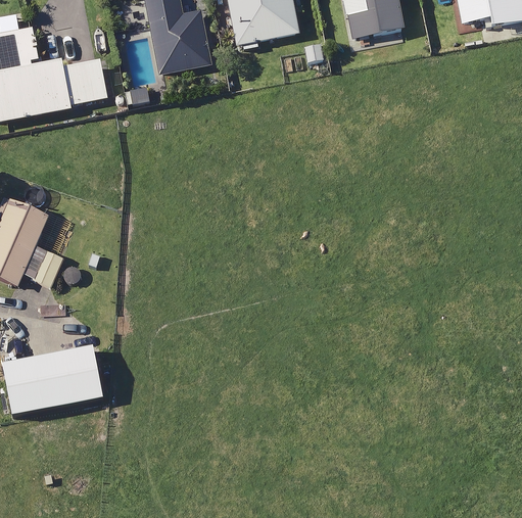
[(147,0),(159,74),(207,65),(199,11),(180,14),(177,0),(147,0)]
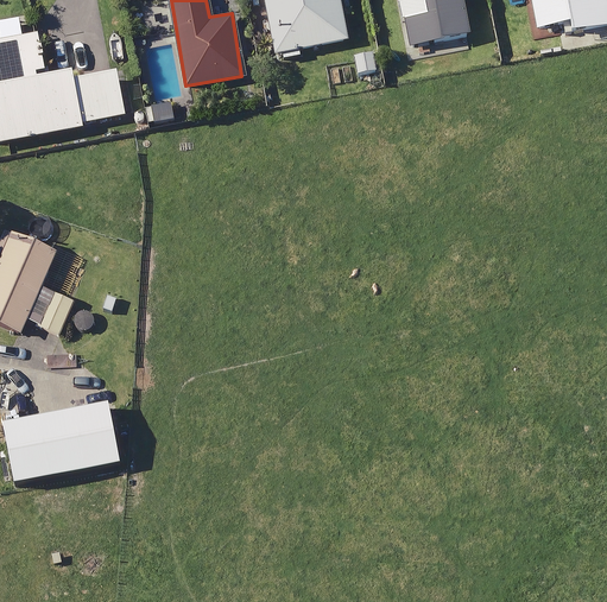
[(265,0),(274,51),(279,50),(282,58),(299,55),(298,46),(346,39),(339,0),(265,0)]
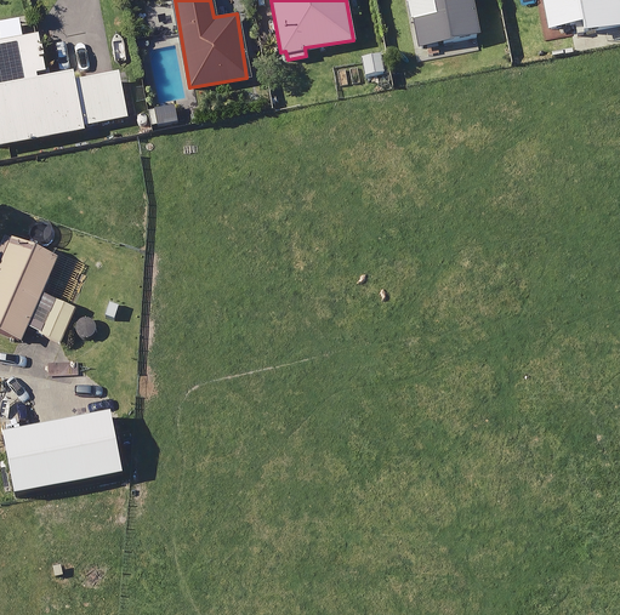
[(433,0),(437,13),(410,20),(416,46),(476,34),(467,0),(433,0)]
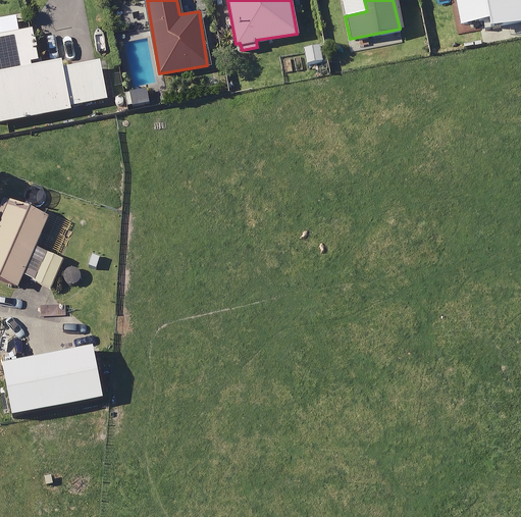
[(40,65),(33,27),(0,33),(0,121),(70,108),(69,104),(107,97),(100,59),(62,66),(61,61),(40,65)]
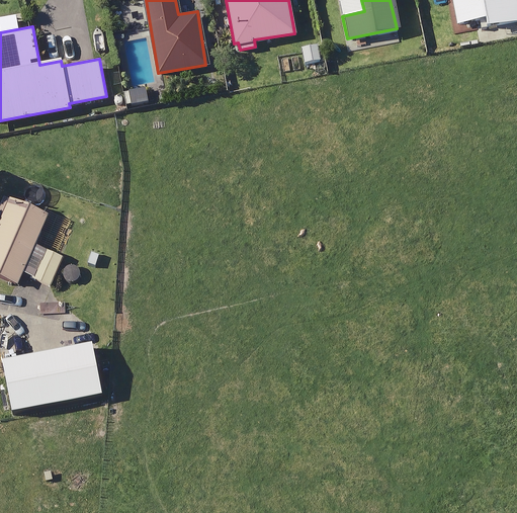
[(321,58),(319,44),(299,47),(302,61),(321,58)]
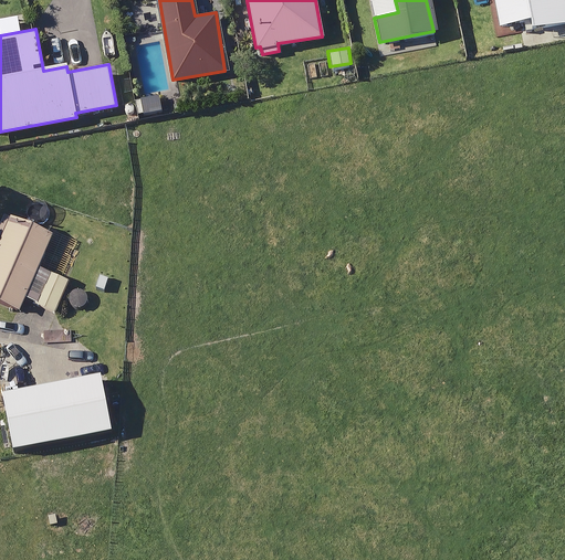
[(51,233),(3,213),(0,221),(0,299),(19,308),(23,296),(54,309),(67,278),(38,265),(51,233)]
